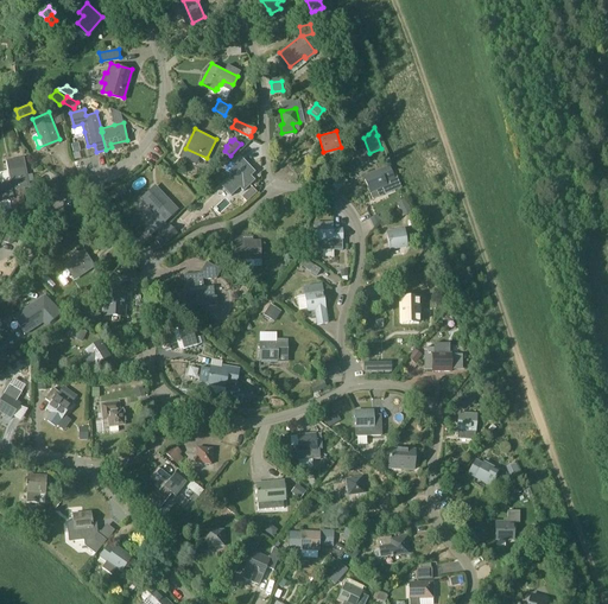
[(214,163),(223,169),(230,161),(220,154),(214,163)]
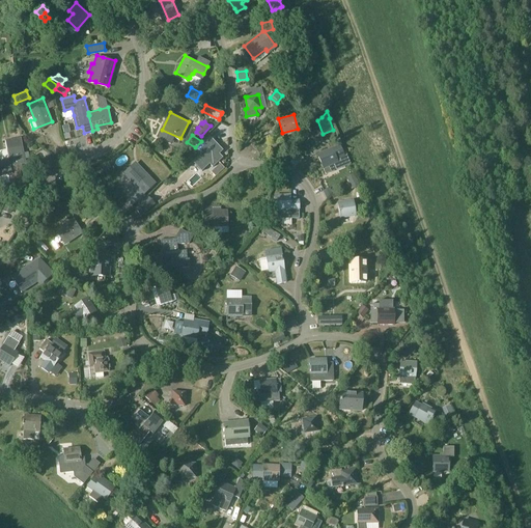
[(0,157),(0,165),(25,161),(24,158),(29,157),(28,150),(23,151),(21,145),(20,137),(5,140),(7,148),(8,156),(0,157)]
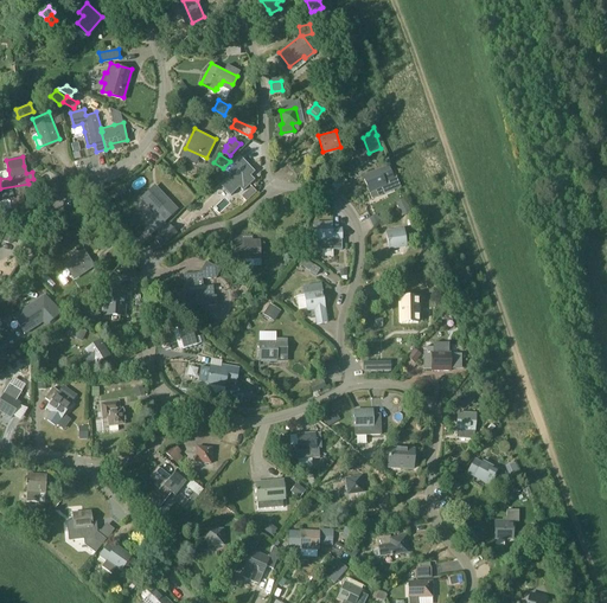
[(243,188),(254,178),(250,173),(254,170),(242,156),(228,170),(231,173),(221,184),(230,193),(240,185),(243,188)]
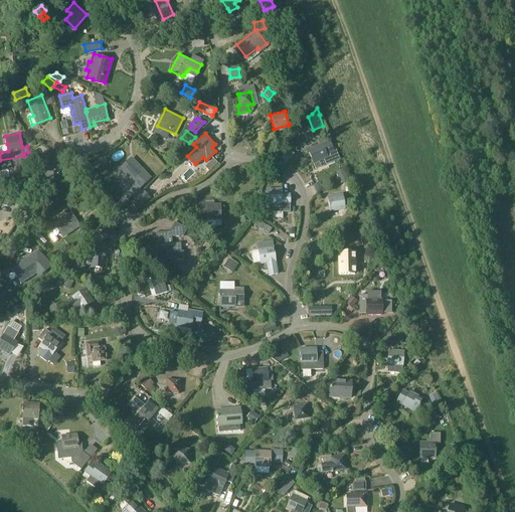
[(337,148),(334,149),(330,139),(308,148),(313,161),(327,156),(329,160),(332,159),(335,166),(343,163),(337,148)]
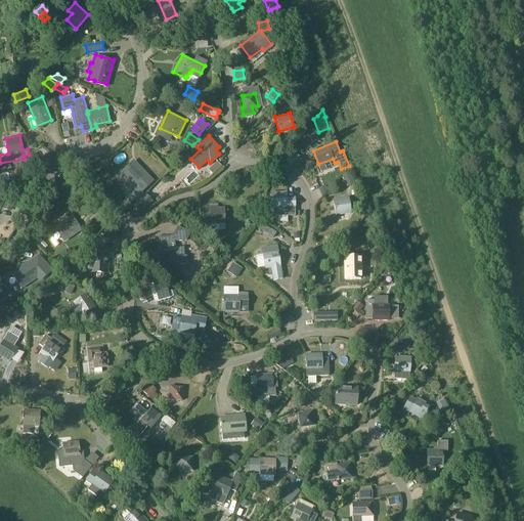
[(25,159),(6,163),(0,163),(0,179),(0,180),(9,178),(24,176),(20,160),(25,159)]
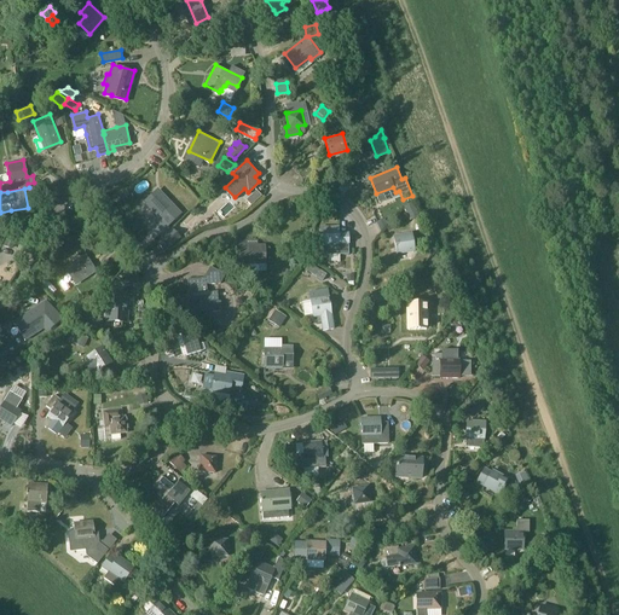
[(166,198),(157,189),(149,196),(144,199),(158,215),(149,224),(157,232),(180,212),(167,197),(166,198)]
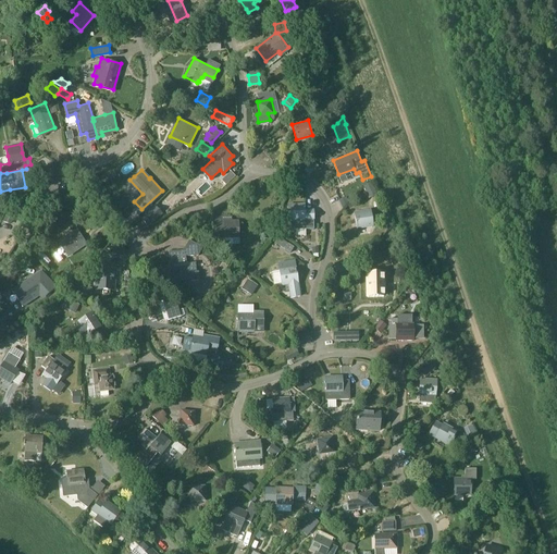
[(371,180),(363,183),(368,196),(376,192),(371,180)]
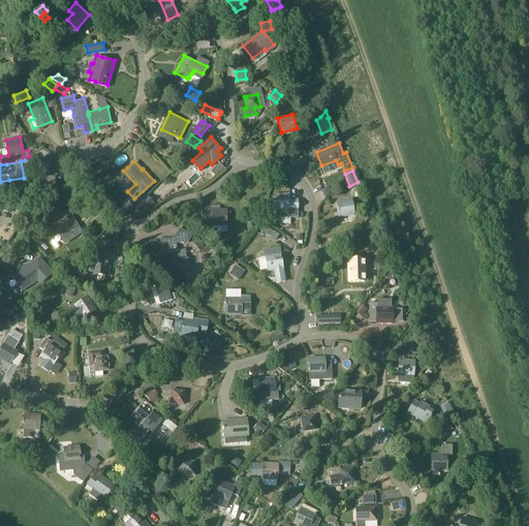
[(163,179),(156,186),(164,193),(170,186),(163,179)]
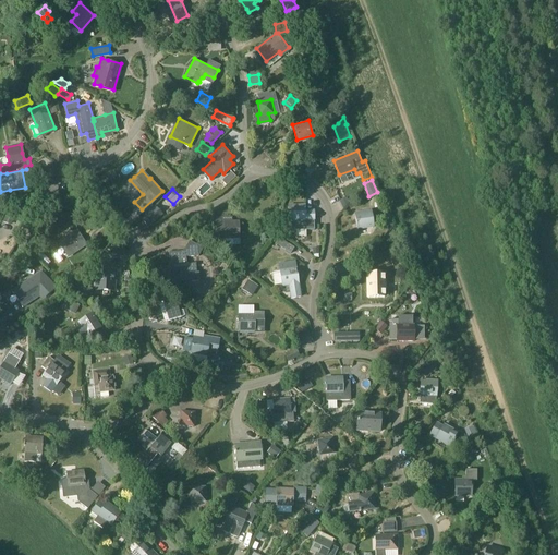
[(170,204),(164,196),(152,209),(158,216),(170,204)]
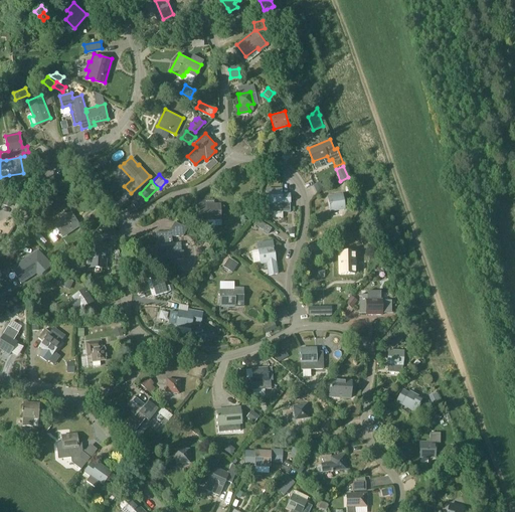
[(290,192),(282,193),(281,187),(267,188),(267,202),(282,202),(282,206),(290,205),(290,192)]
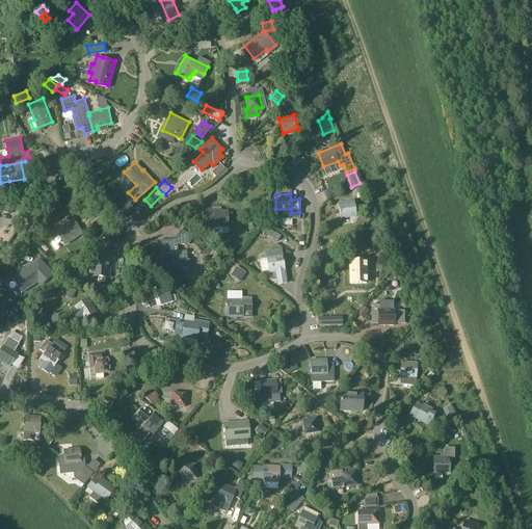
[(355,199),(338,202),(341,216),(357,213),(355,199)]
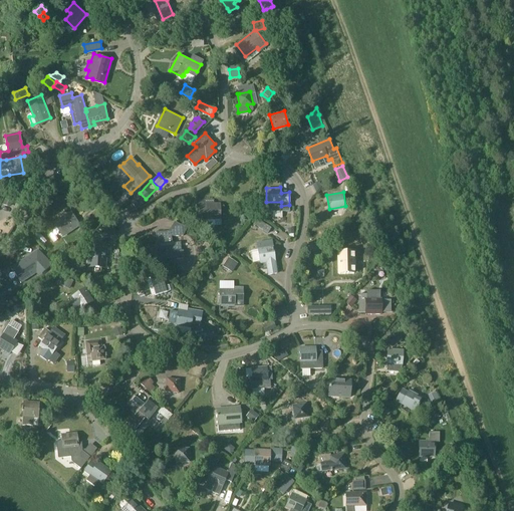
[(5,196),(2,202),(10,205),(12,199),(5,196)]
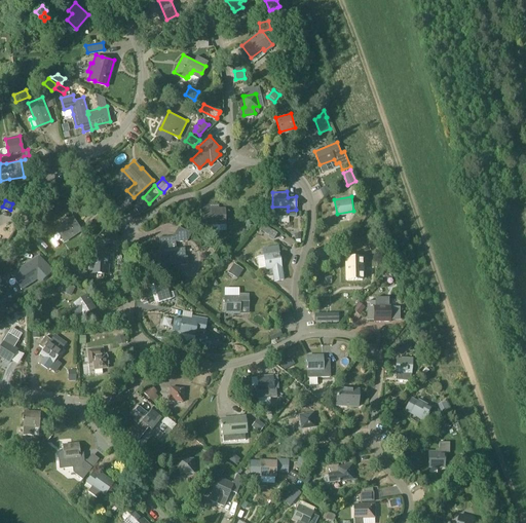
[(225,223),(225,208),(219,208),(219,201),(202,201),(202,218),(210,217),(210,223),(225,223)]
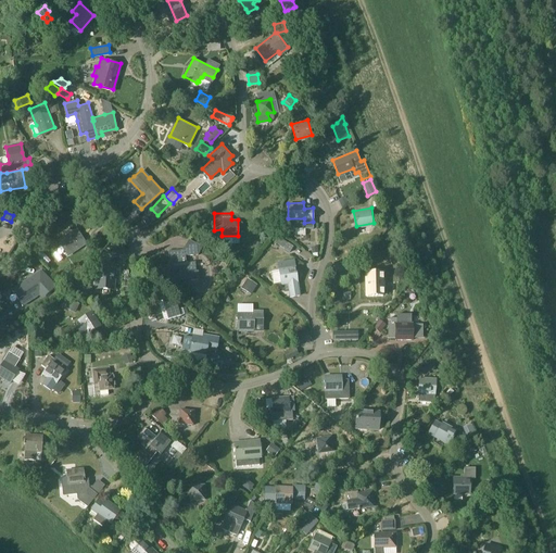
[(87,240),(76,226),(58,239),(68,254),(87,240)]
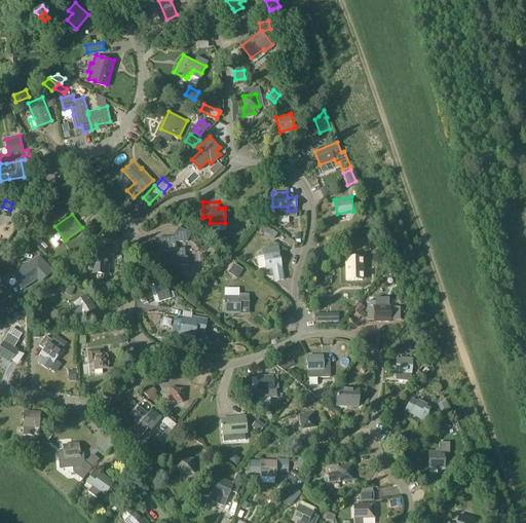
[(277,231),(266,224),(262,222),(259,227),(263,229),(269,233),(274,236),(277,232),(277,231)]
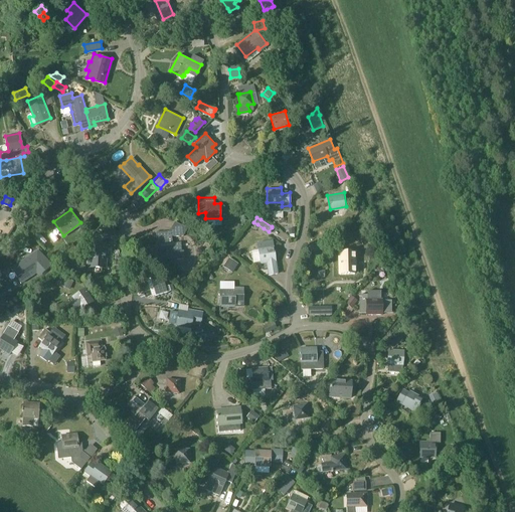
[(110,231),(110,220),(107,220),(105,223),(102,223),(102,225),(97,230),(97,232),(100,232),(110,231)]
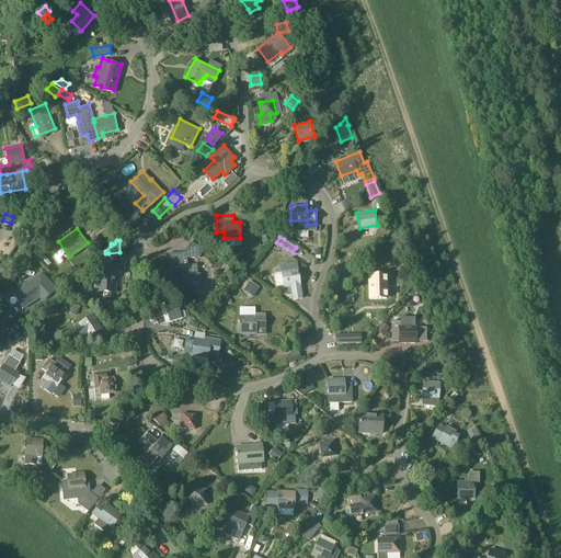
[(197,262),(187,263),(186,250),(170,251),(171,271),(181,270),(182,280),(192,279),(192,281),(201,280),(199,272),(197,272),(197,262)]
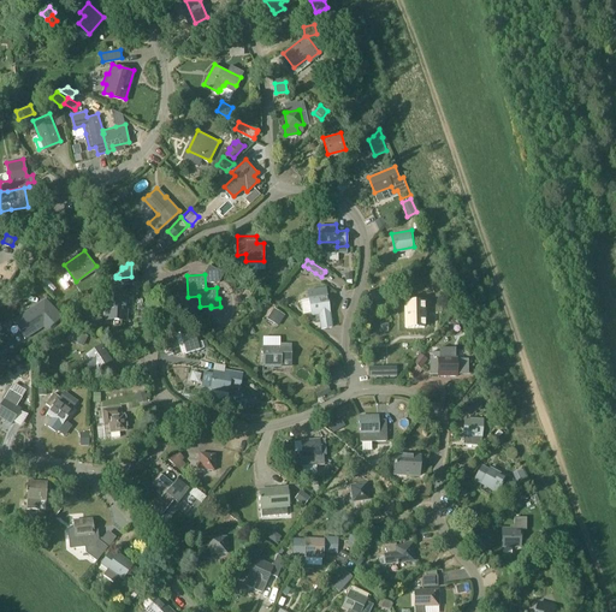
[(77,293),(83,302),(92,296),(86,287),(77,293)]
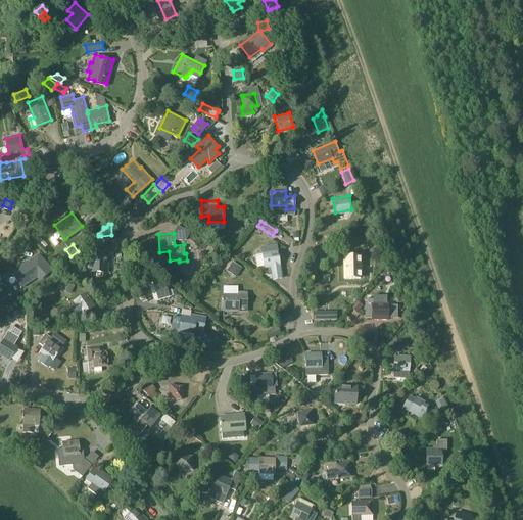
[(108,247),(91,247),(90,270),(107,271),(108,247)]
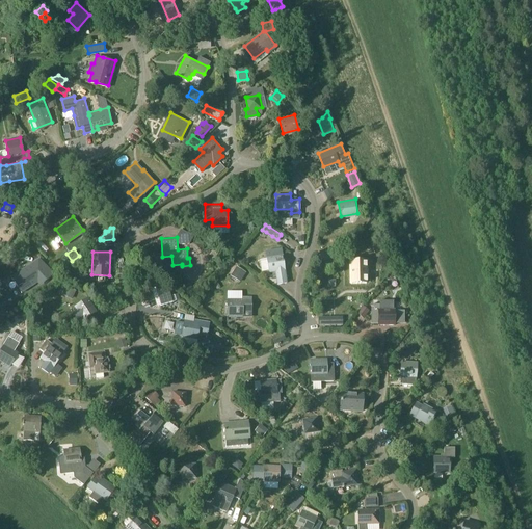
[(282,254),(271,255),(267,256),(268,270),(271,270),(275,269),(276,275),(277,281),(287,280),(282,254)]
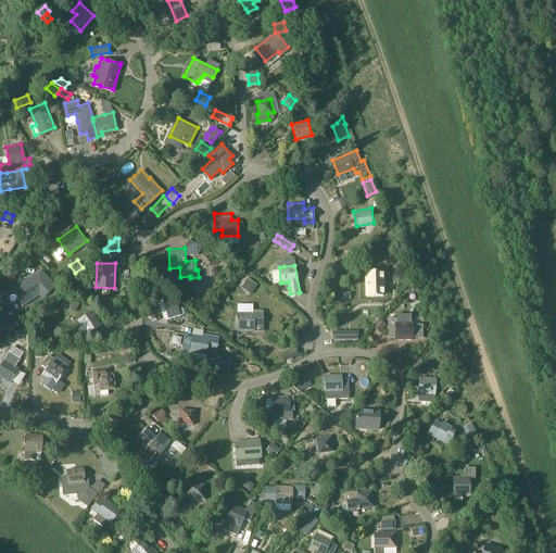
[(383,271),(367,272),(368,293),(384,293),(383,271)]
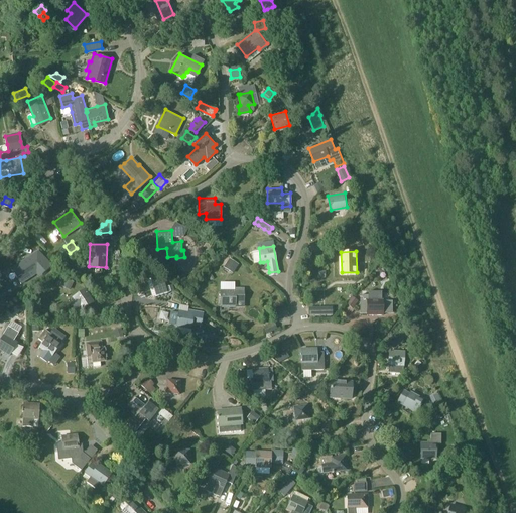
[(73,260),(70,268),(70,269),(82,274),(86,265),(84,264),(87,257),(80,254),(78,253),(75,261),(73,260)]
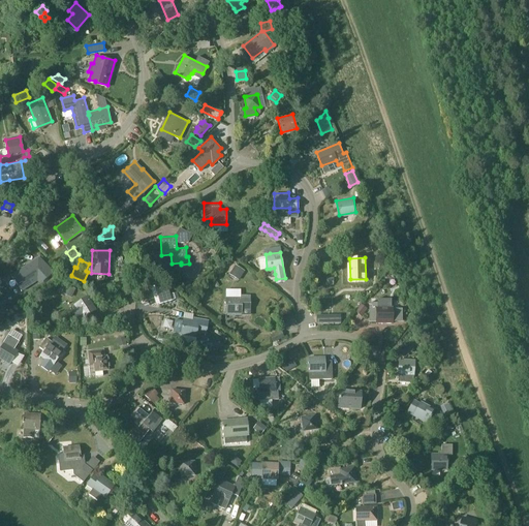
[(32,260),(26,264),(27,265),(18,271),(24,281),(32,275),(33,277),(40,273),(32,260)]
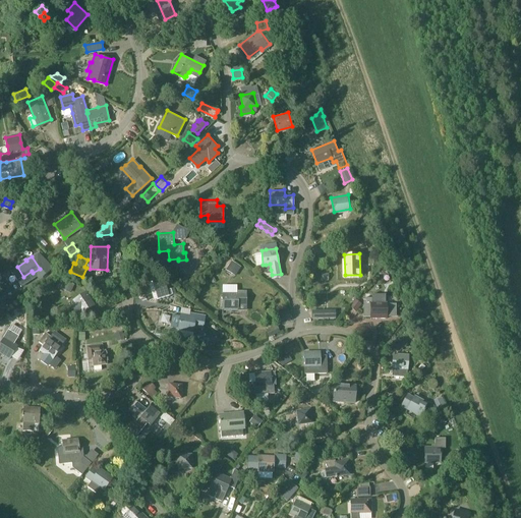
[(231,271),(236,273),(240,266),(231,261),(226,268),(231,271)]
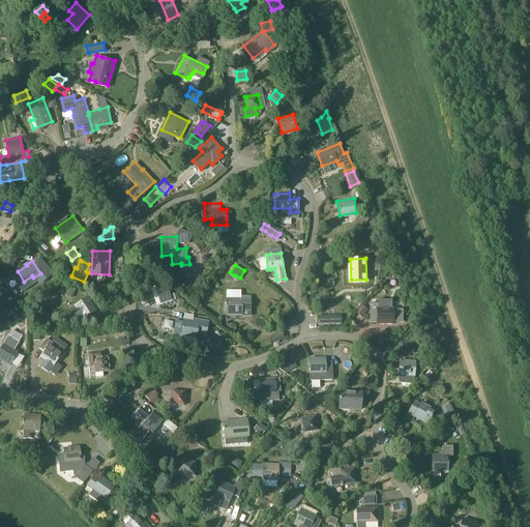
[(127,277),(129,268),(121,266),(119,276),(127,277)]
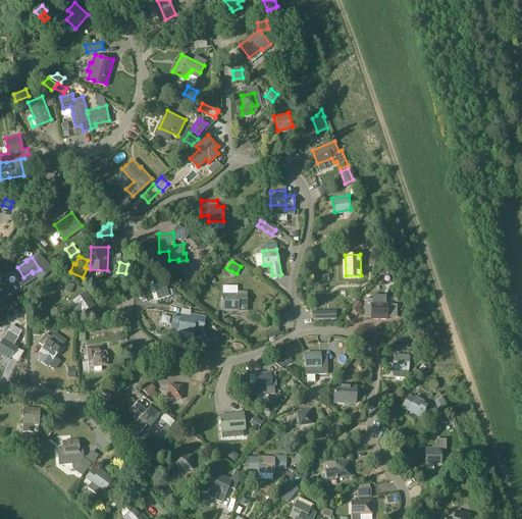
[(174,276),(168,271),(164,276),(171,281),(174,276)]
